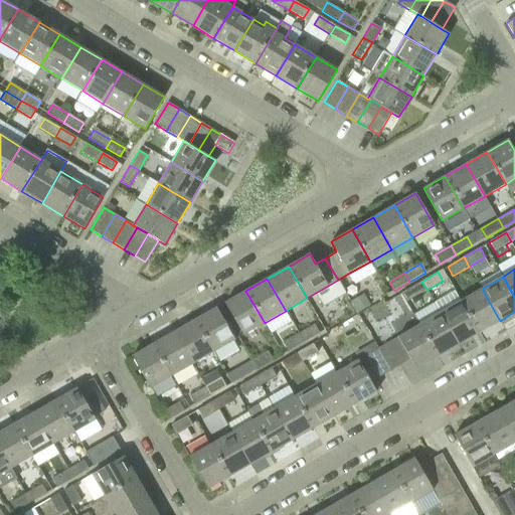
[(411,300),(427,290),(421,282),(406,291),(411,300)]
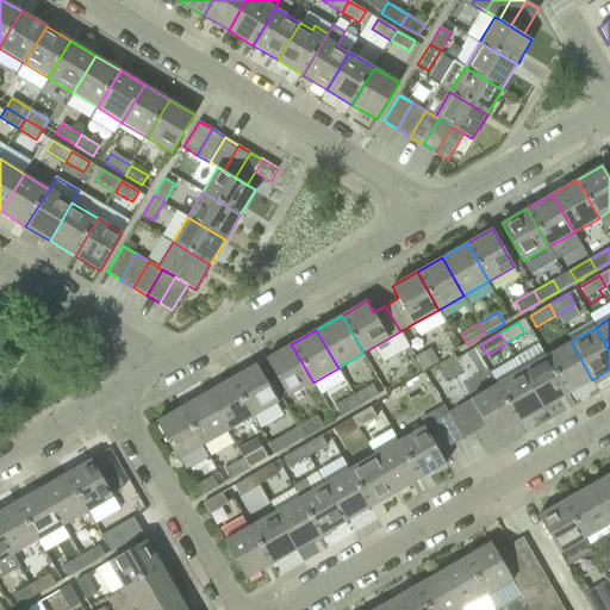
[(567,394),(592,380),(571,342),(546,356),(567,394)]
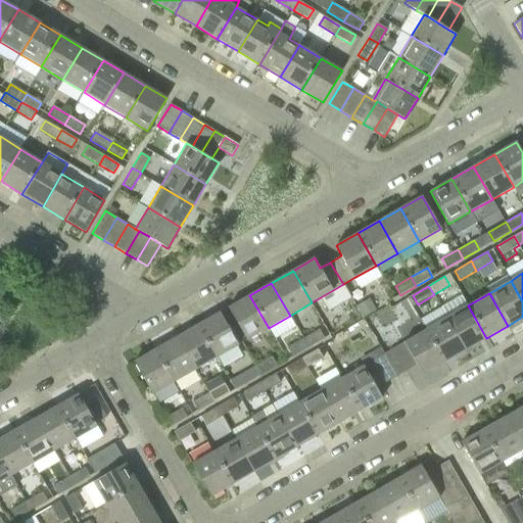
[(246,340),(269,328),(249,295),(228,307),(246,340)]
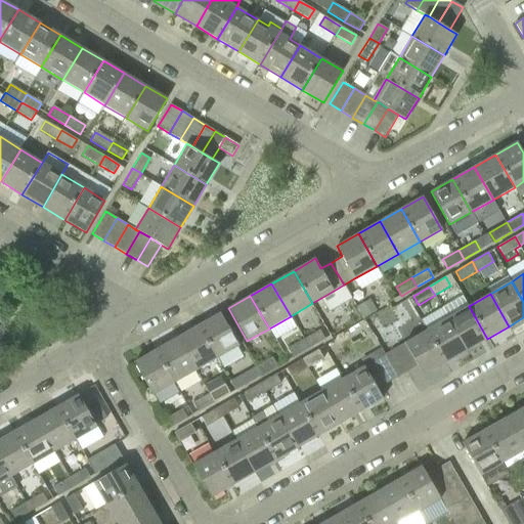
[(466,351),(487,339),(469,306),(447,318),(466,351)]
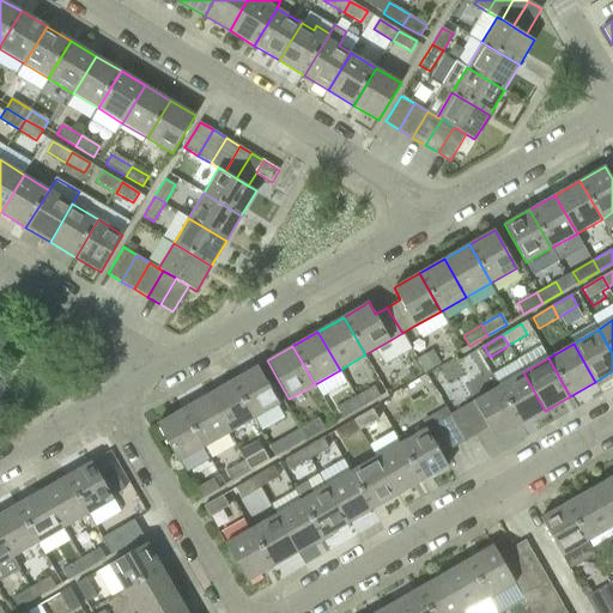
[(434,370),(448,407),(472,398),(457,360),(434,370)]
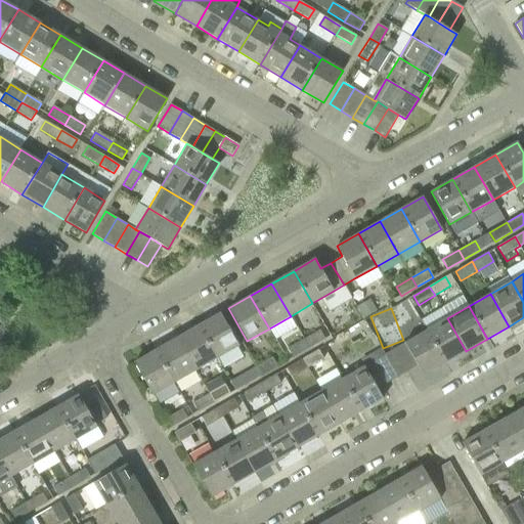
[(218,357),(239,345),(220,312),(199,324),(218,357)]
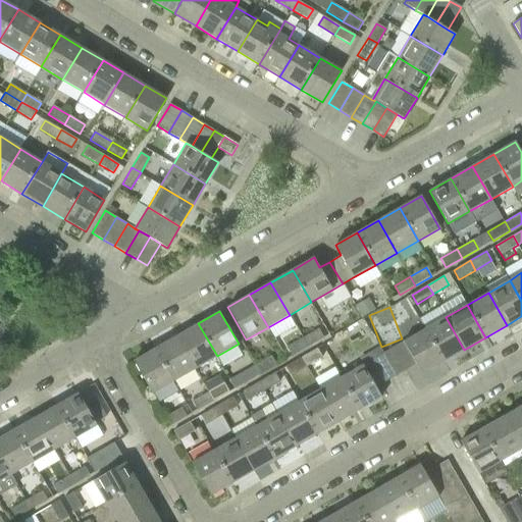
[(442,362),(464,350),(446,317),(424,329),(442,362)]
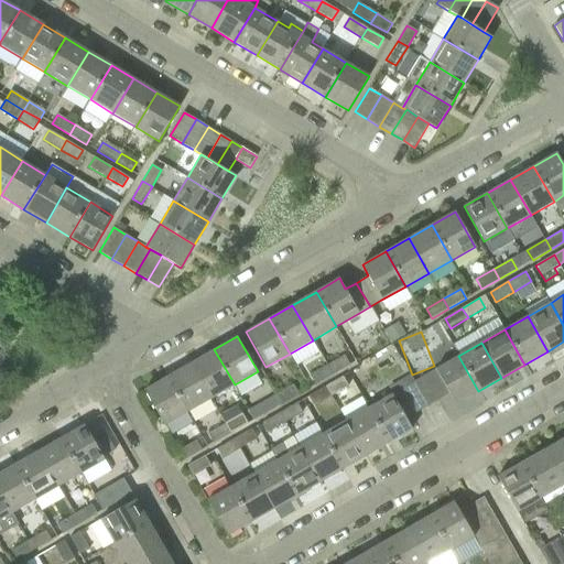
[(212,398),(235,384),(214,349),(191,364),(212,398)]
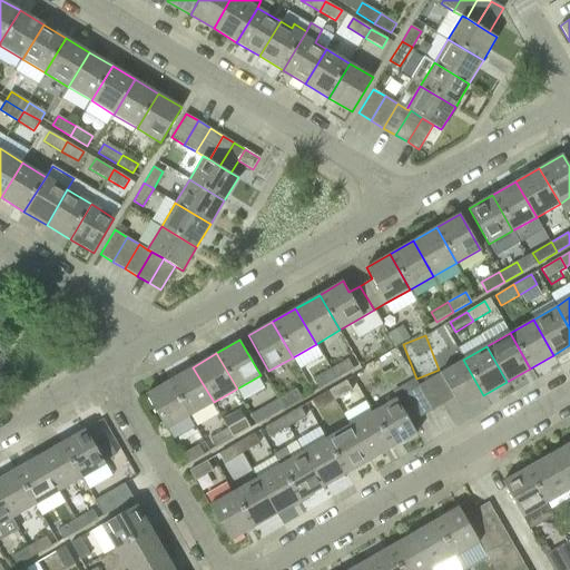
[(331,369),(336,379),(354,369),(349,359),(331,369)]
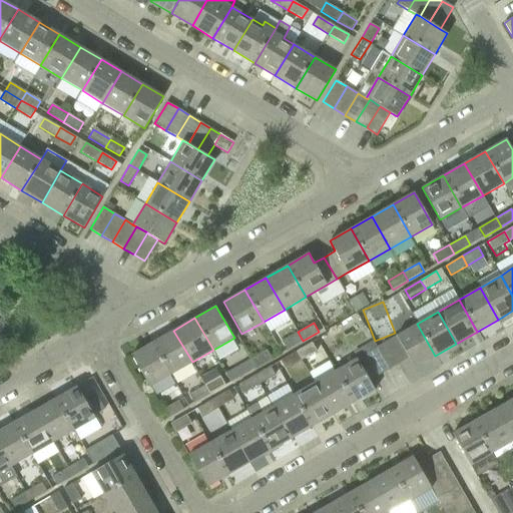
[(387,342),(399,363),(409,358),(415,368),(435,356),(417,324),(396,336),(390,340),(387,342)]
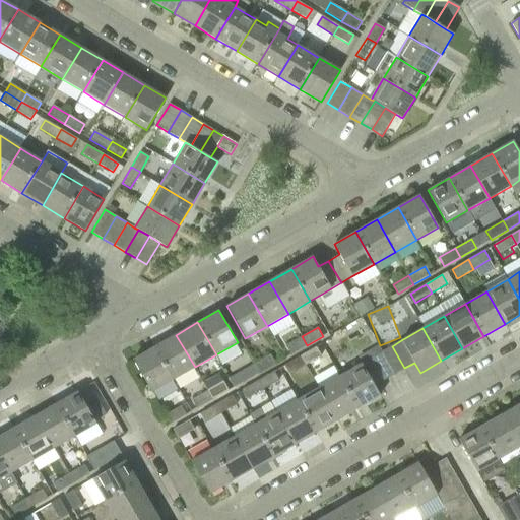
[(173,380),(195,367),(176,335),(154,347),(173,380)]
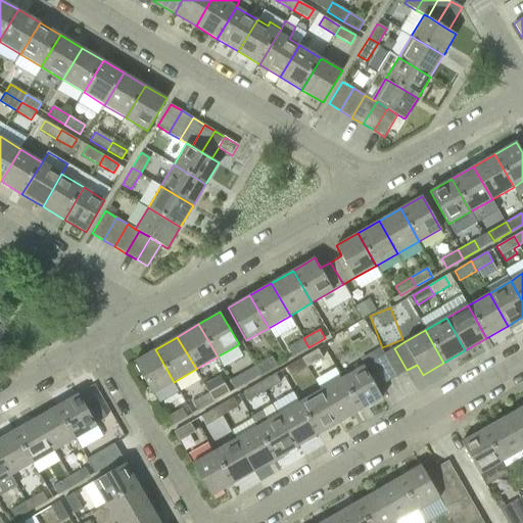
[(292,357),(308,347),(303,338),(287,347),(292,357)]
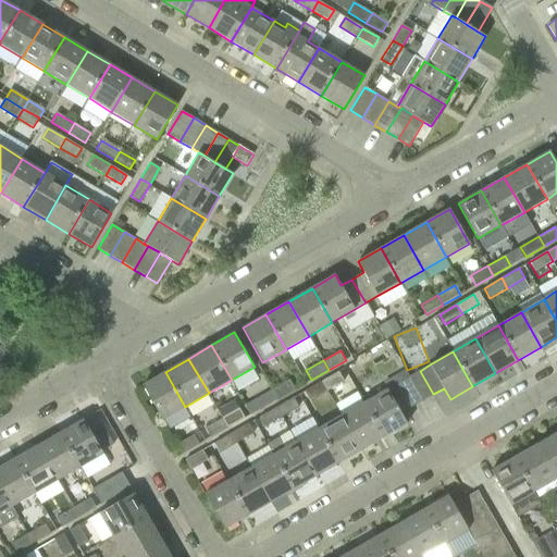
[(322,381),(327,391),(344,381),(338,371),(322,381)]
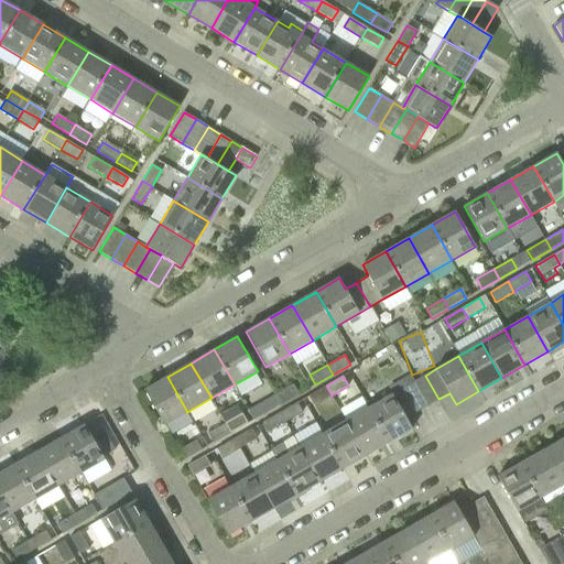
[(438,399),(425,376),(414,381),(429,405),(438,399)]
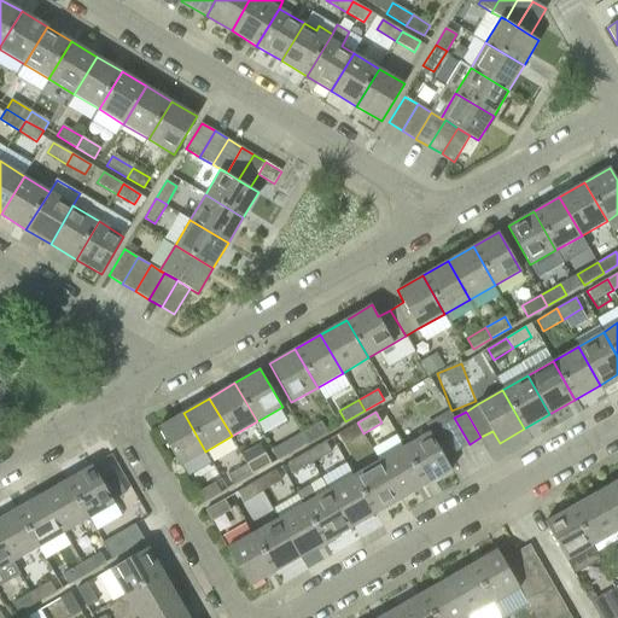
[(180,466),(205,452),(184,413),(158,427),(180,466)]
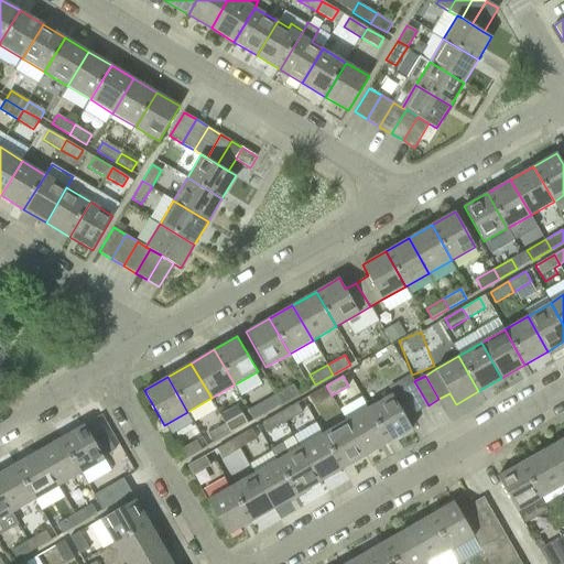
[(429,405),(414,381),(403,389),(416,412),(429,405)]
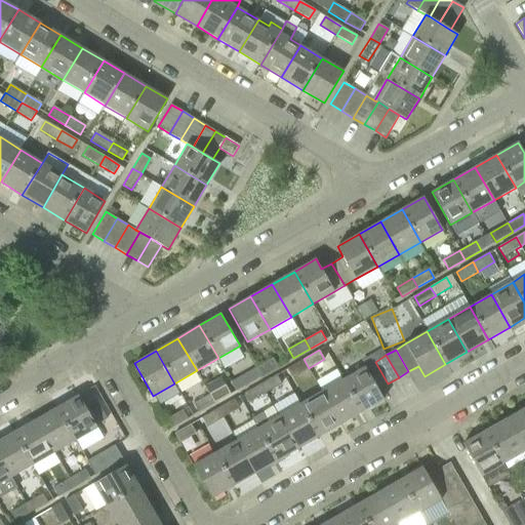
[(263,376),(276,368),(272,358),(257,366),(263,376)]
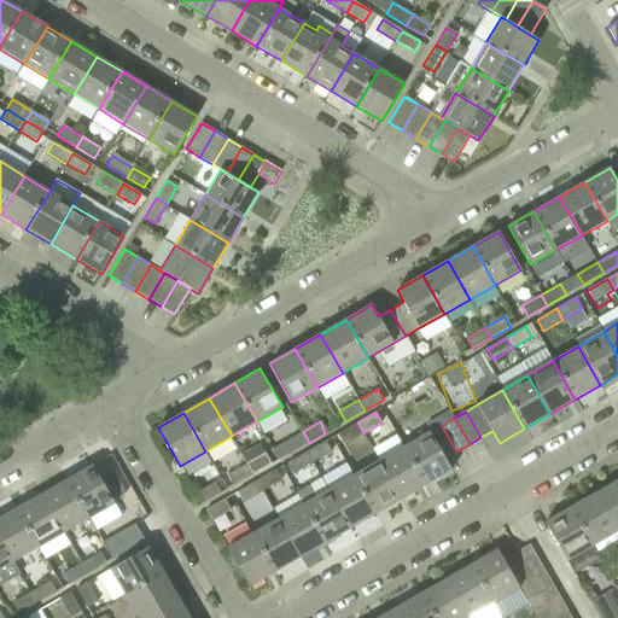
[(344,445),(363,433),(357,423),(338,435),(344,445)]
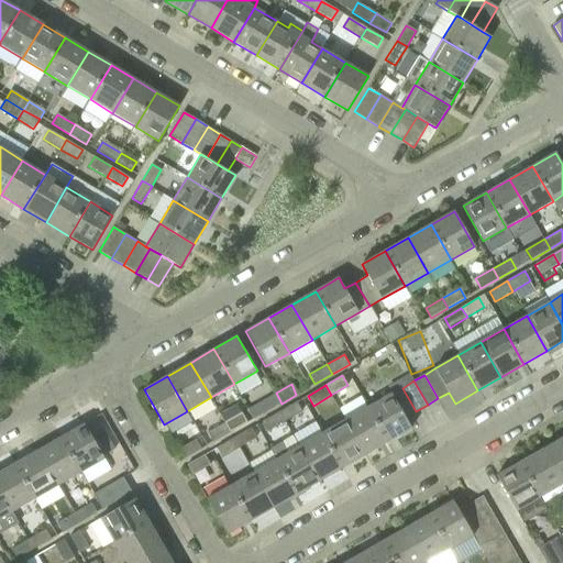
[(406,418),(416,411),(403,388),(396,390),(392,394),(368,407),(388,442),(411,429),(406,418)]
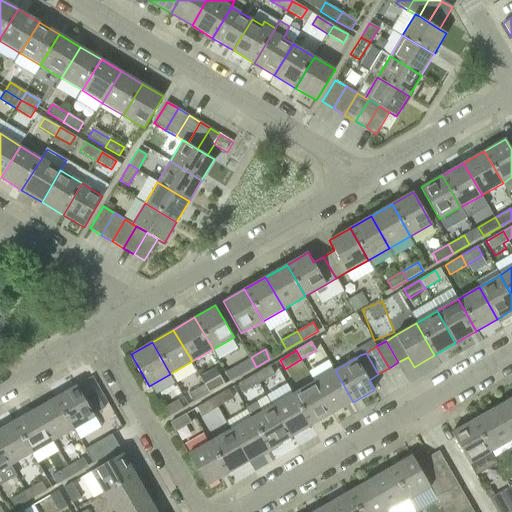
[(239,376),(256,367),(251,357),(235,367),(239,376)]
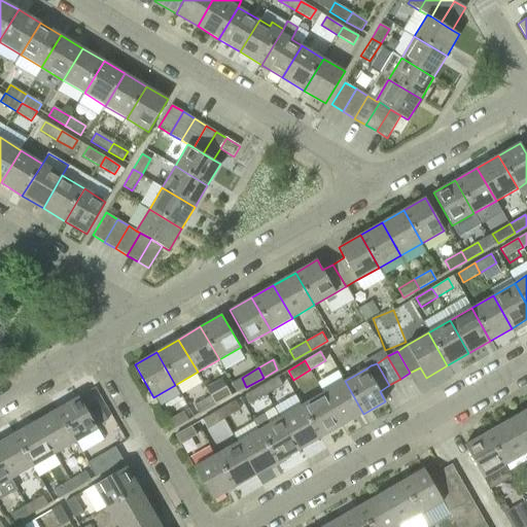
[(261,385),(267,394),(283,385),(278,376),(261,385)]
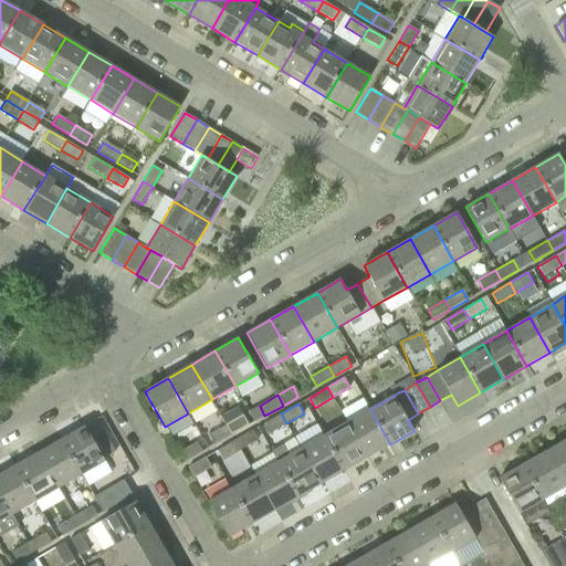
[(367,458),(390,444),(370,409),(347,422),(367,458)]
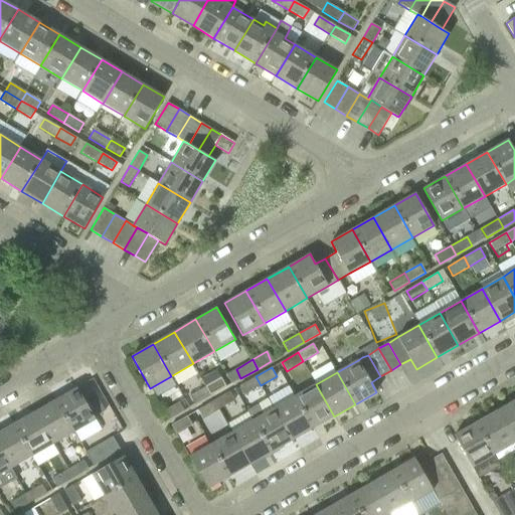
[(244,394),(261,385),(255,376),(239,385),(244,394)]
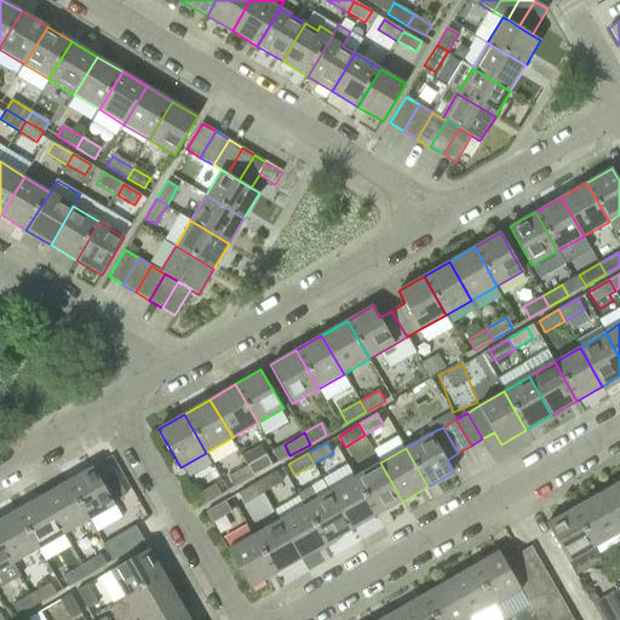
[(248,465),(254,476),(273,465),(267,454),(248,465)]
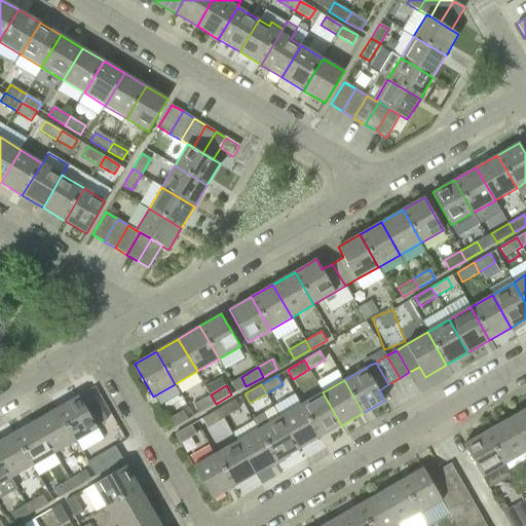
[(320,438),(341,425),(323,392),(301,405),(320,438)]
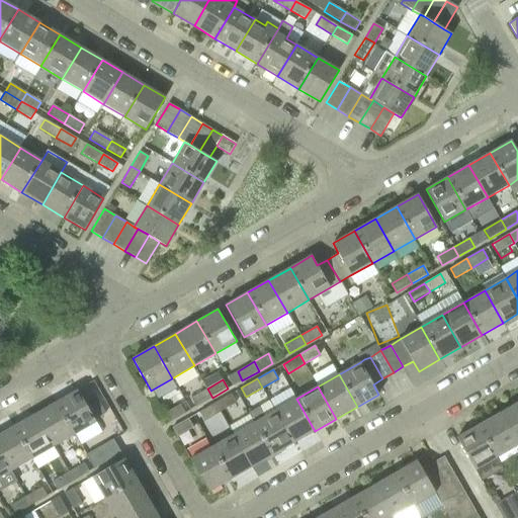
[(196,407),(212,398),(207,389),(191,398),(196,407)]
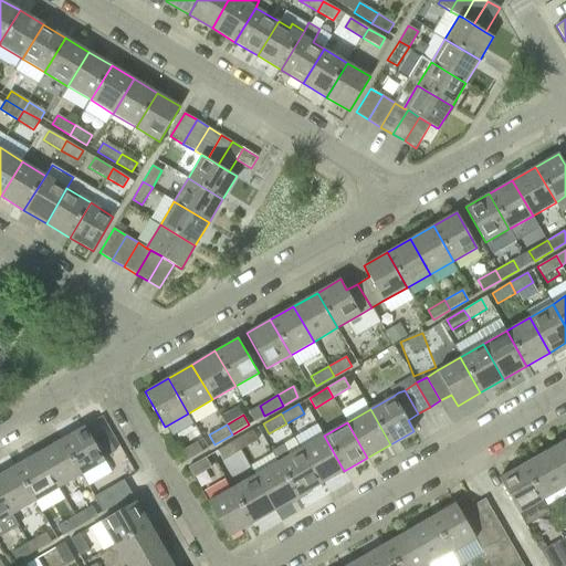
[(82,474),(105,461),(85,426),(62,439),(82,474)]
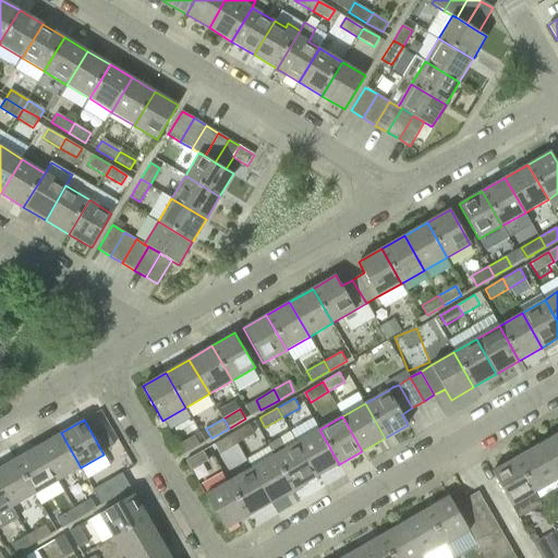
[(232,434),(238,444),(254,434),(249,424),(232,434)]
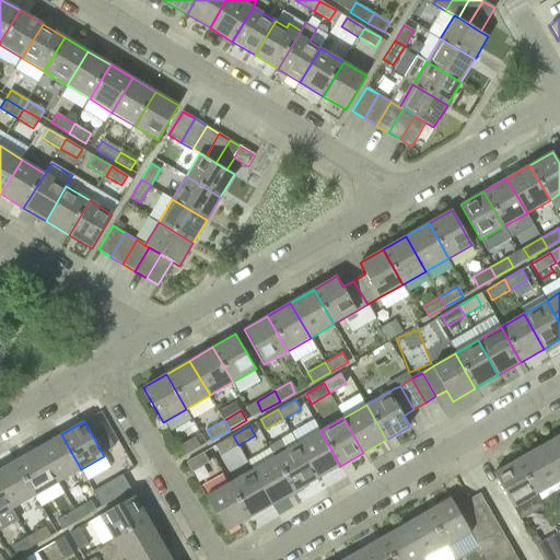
[(317,479),(340,466),(321,431),(298,444),(317,479)]
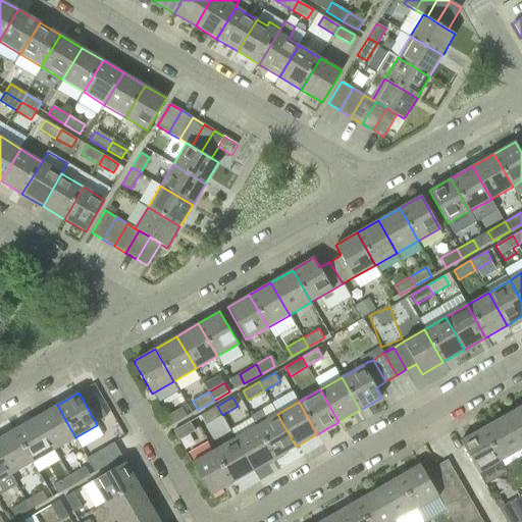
[(54,450),(75,437),(57,405),(36,417),(54,450)]
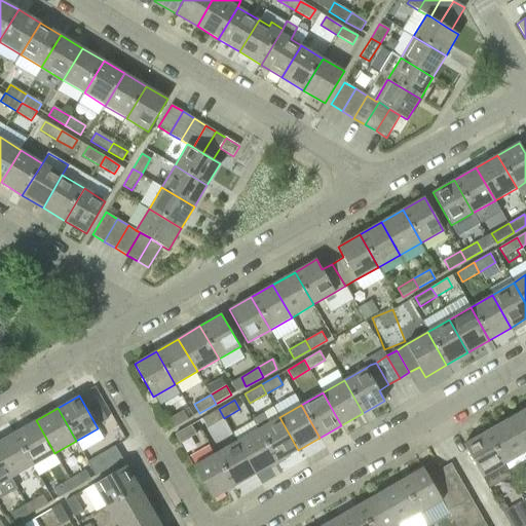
[(525,408),(506,419),(525,452),(525,408)]
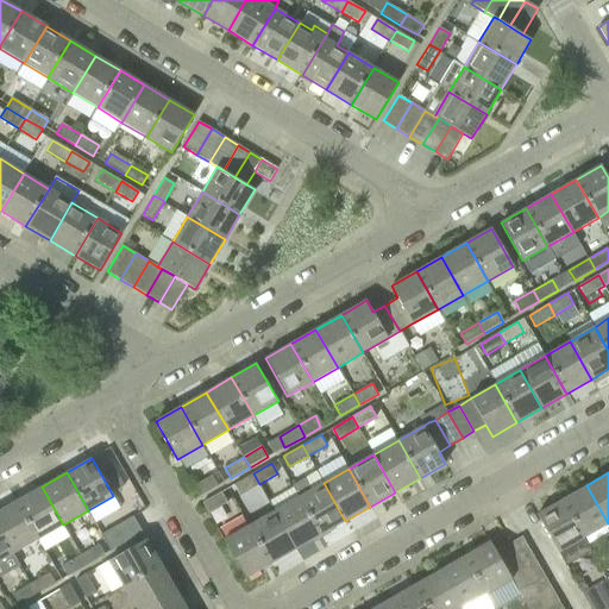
[(239,495),(259,484),(253,473),(233,485),(239,495)]
